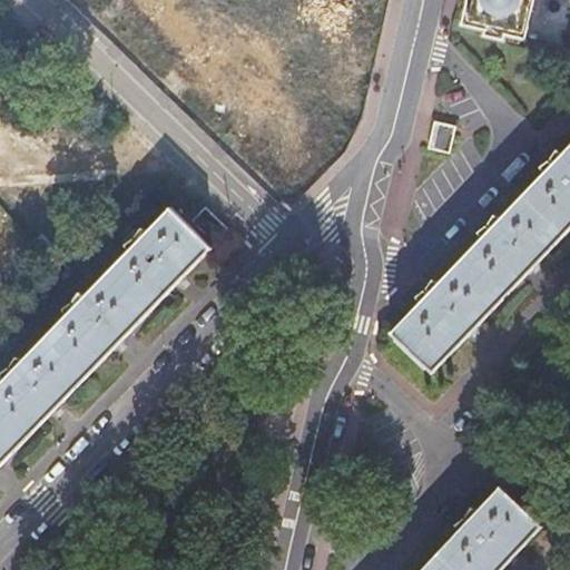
[(467,0),(462,22),(485,28),(484,33),(503,38),(504,32),(520,37),(526,38),(533,0),(467,0)]
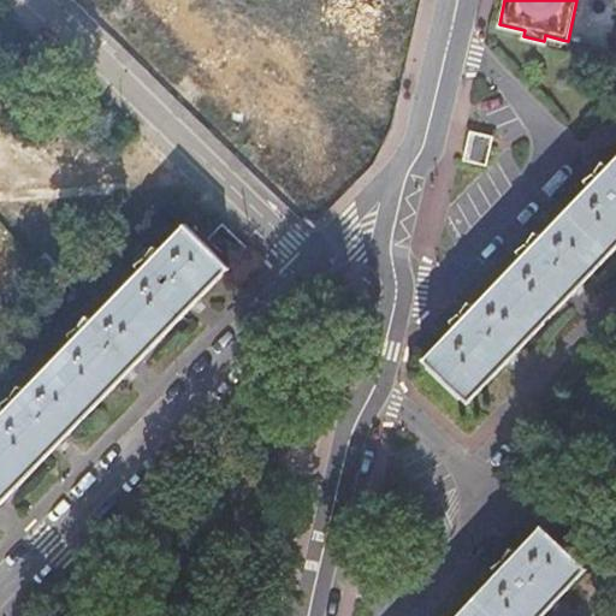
[(562,40),(545,35),(544,41),(561,45),(562,40)]
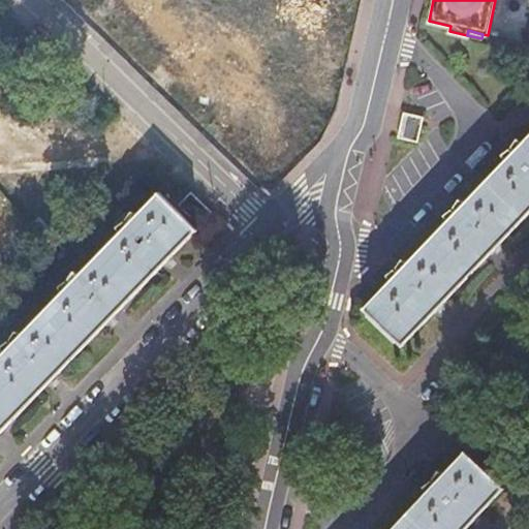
[(425,117),(403,112),(397,139),(418,144),(425,117)]
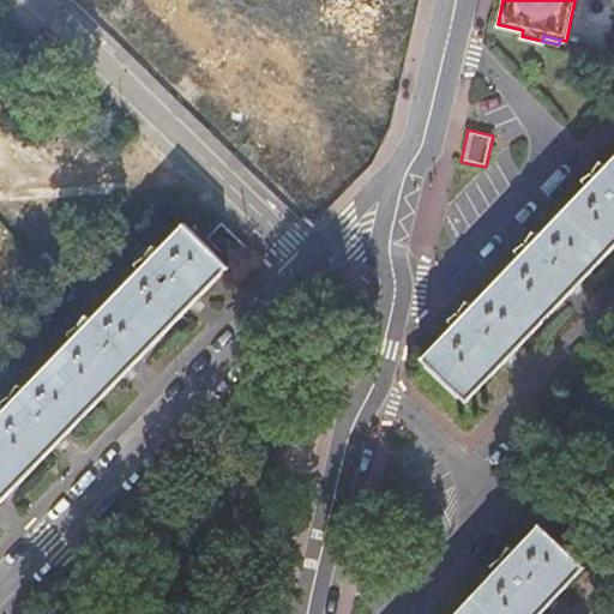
[(464,401),(501,362),(504,365),(513,355),(511,353),(566,294),(570,298),(581,286),(577,282),(613,242),(613,155),(603,167),(597,162),(591,169),(596,174),(594,176),(589,173),(581,179),(585,186),(537,236),(531,232),(524,241),(529,245),(527,248),(522,244),(513,250),(516,253),(518,257),(471,306),(464,301),(458,309),(464,314),(461,318),(456,313),(446,319),(452,325),(420,360),(464,401)]
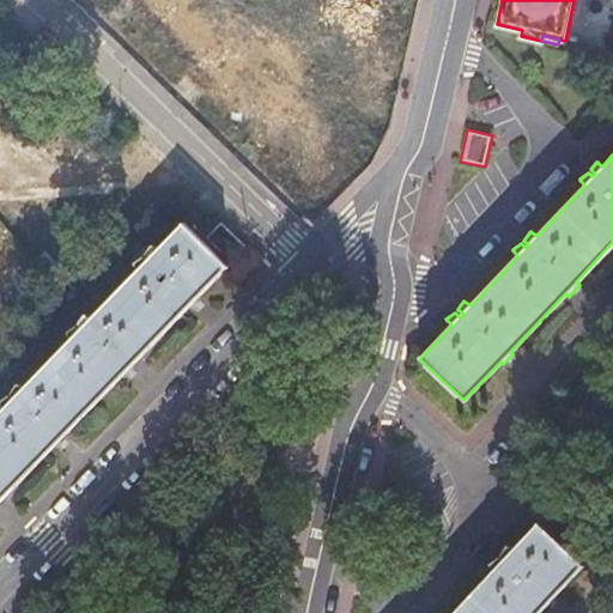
[(0,510),(4,508),(2,504),(56,445),(59,449),(65,443),(70,439),(67,436),(123,376),(126,380),(132,374),(138,369),(134,365),(189,308),(192,309),(196,305),(202,299),(200,297),(229,267),(184,224),(162,248),(152,243),(147,252),(153,256),(151,260),(145,255),(134,261),(140,269),(93,319),(84,314),(79,323),(84,328),(82,331),(77,327),(68,331),(73,339),(29,387),(18,383),(14,393),(18,396),(16,400),(11,395),(2,399),(8,407),(0,416),(0,510)]
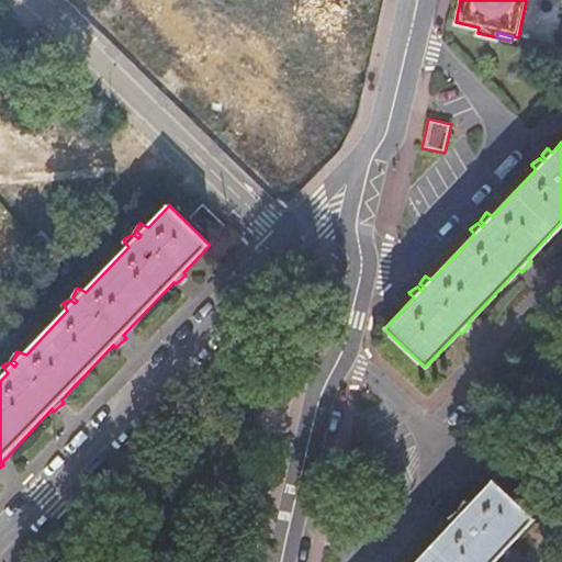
[(493,561),(498,557),(501,558),(509,548),(507,546),(532,518),(492,481),(472,504),(464,499),(459,508),(463,510),(461,514),(457,510),(449,516),(453,521),(415,561),(493,561)]
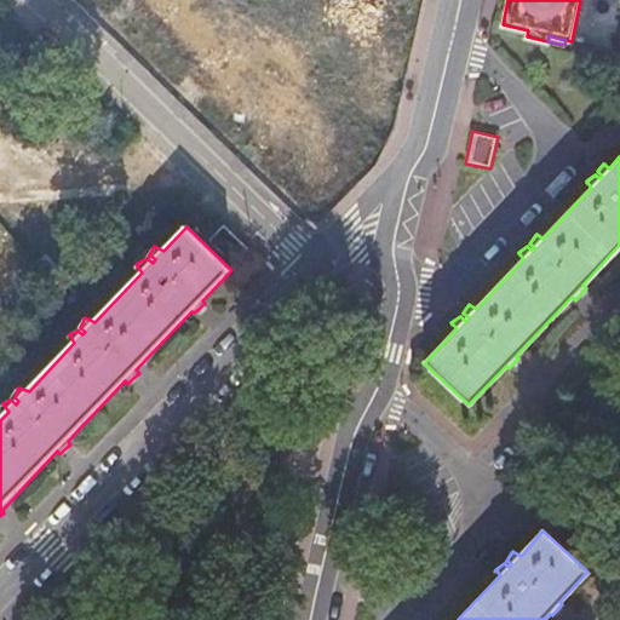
All buildings are outlined.
